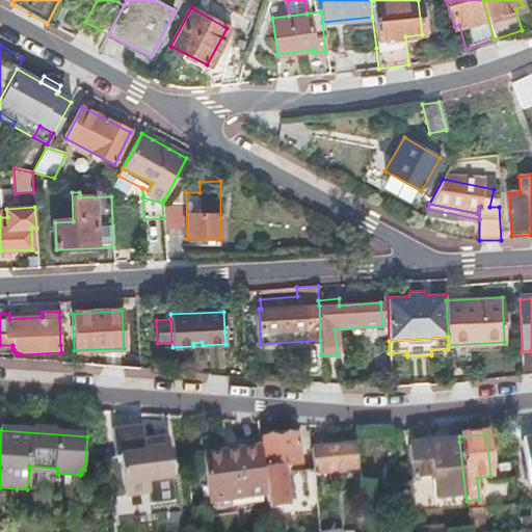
[(296,436),(260,441),(261,449),(267,496),(269,510),(290,508),(284,467),(299,466),(296,436)]
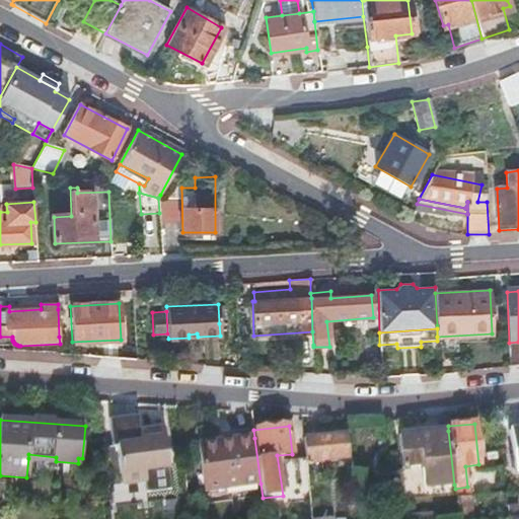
[(117,440),(117,446),(139,443),(138,433),(138,428),(133,429),(134,438),(117,440)]
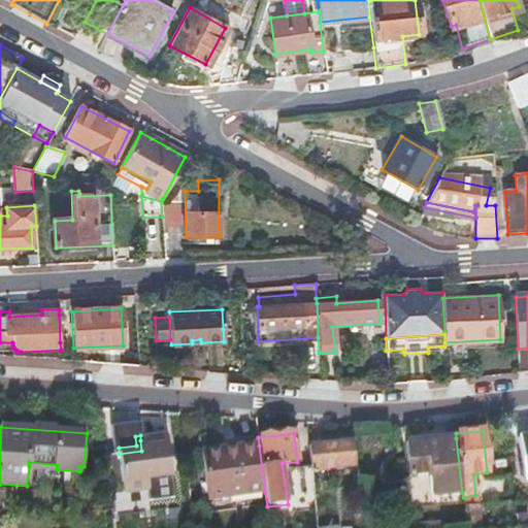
[(149,490),(147,485),(147,480),(170,476),(166,437),(140,440),(141,451),(119,454),(124,493),(149,490)]
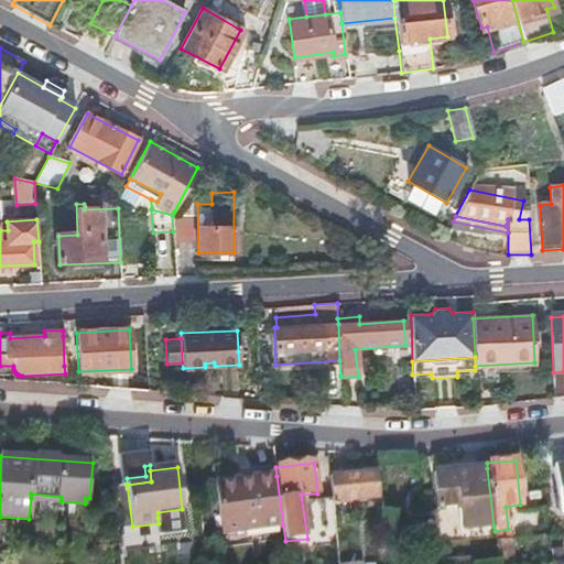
[(494,527),(487,468),(433,474),(437,511),(458,509),(462,530),(494,527)]
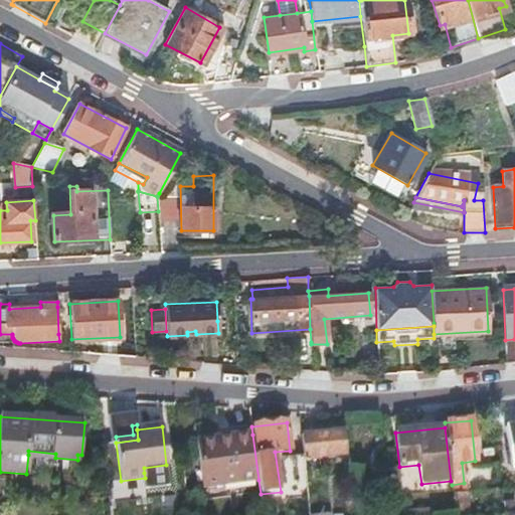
[(514,467),(514,427),(508,428),(508,427),(506,427),(512,469),(514,469),(514,468),(514,467)]
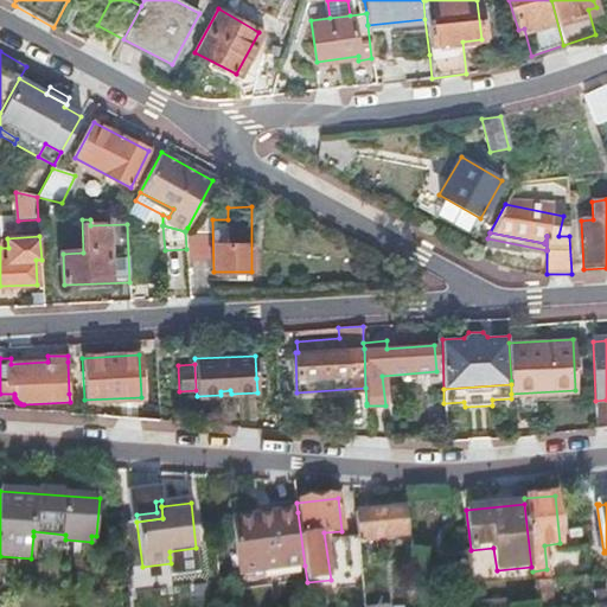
[(403,510),(356,515),(358,537),(358,543),(377,541),(377,540),(406,536),(403,510)]
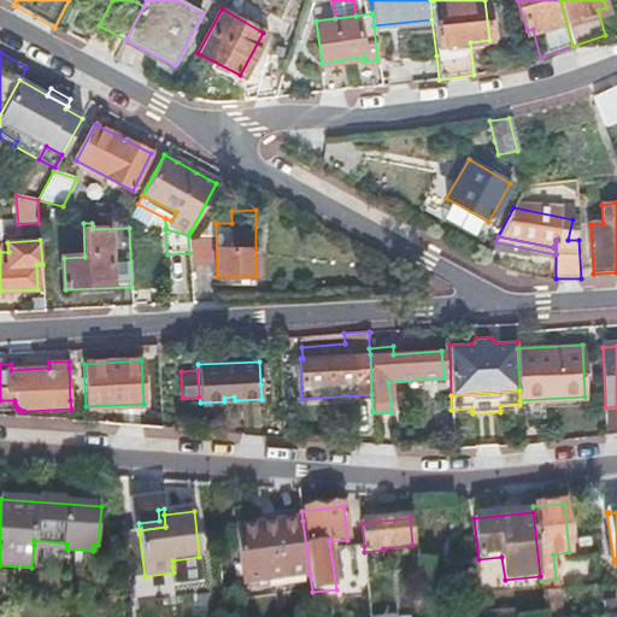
[(310,575),(303,521),(274,524),(262,526),(235,529),(240,582),(310,575)]
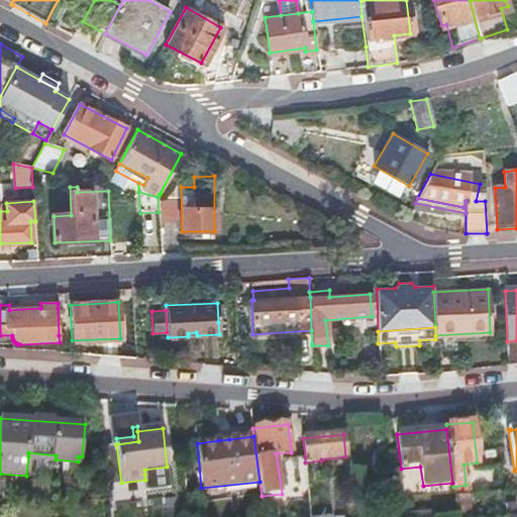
[(305,462),(305,457),(283,459),(287,489),(308,487),(305,462)]
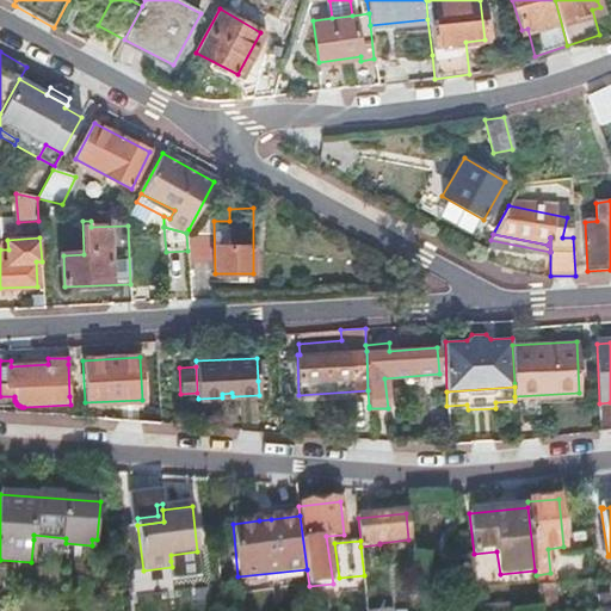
[(539,606),(557,606),(556,582),(538,584),(539,606)]
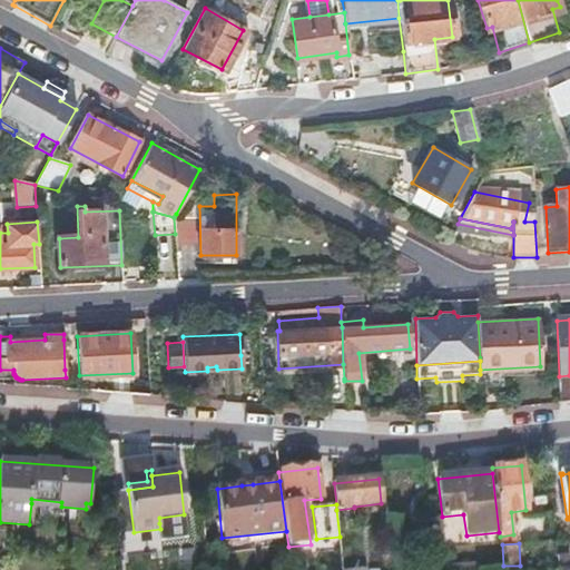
All buildings are outlined.
